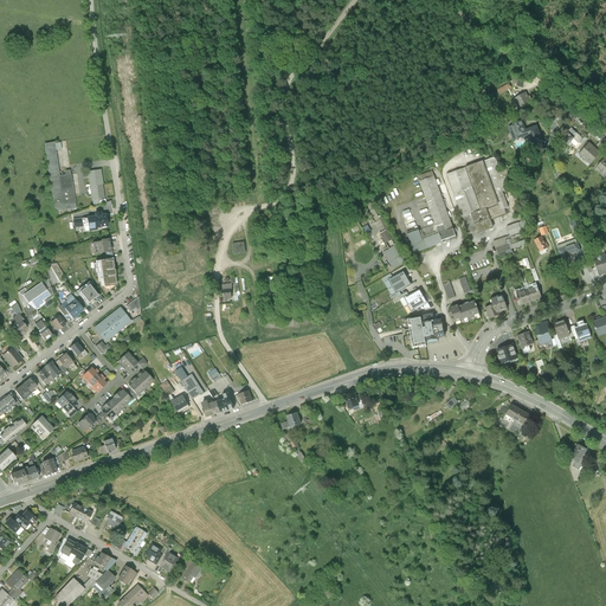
[(524,82),(511,78),(510,82),(517,83),(516,86),(522,89),(524,82)]
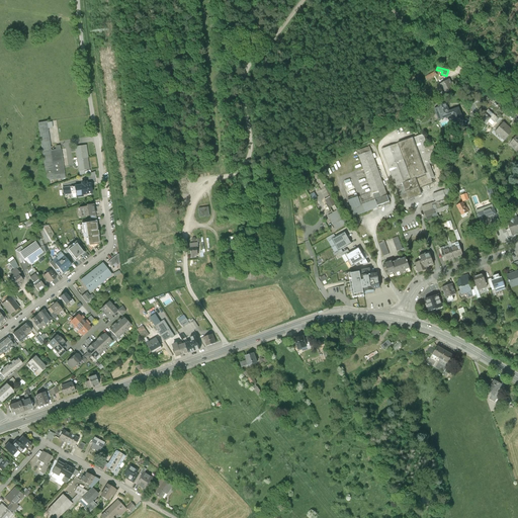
[(437,75),(435,72),(425,77),(427,81),(437,75)]
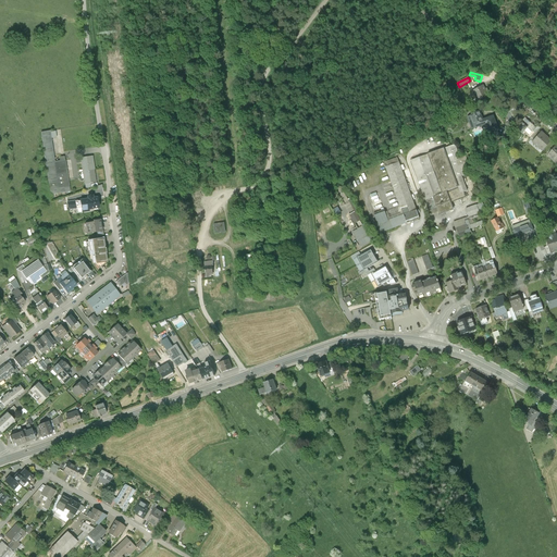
[(489,96),(483,86),(472,91),(478,102),(489,96)]
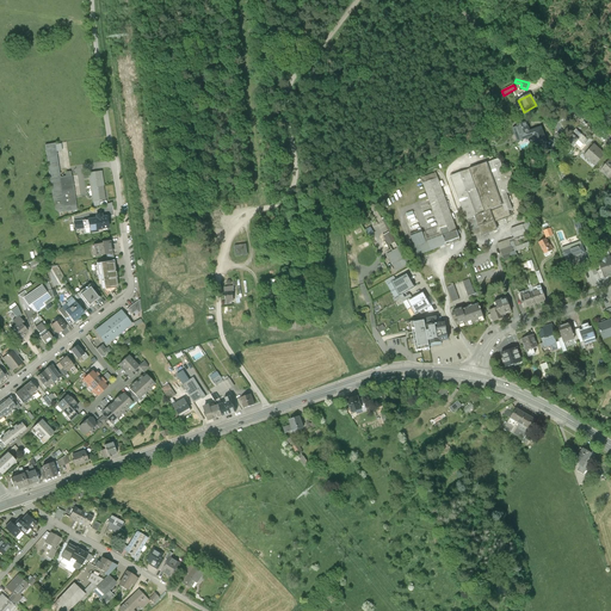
[(520,125),(512,129),(518,142),(532,136),(536,147),(547,143),(541,128),(530,131),(526,122),(520,124),(520,125)]
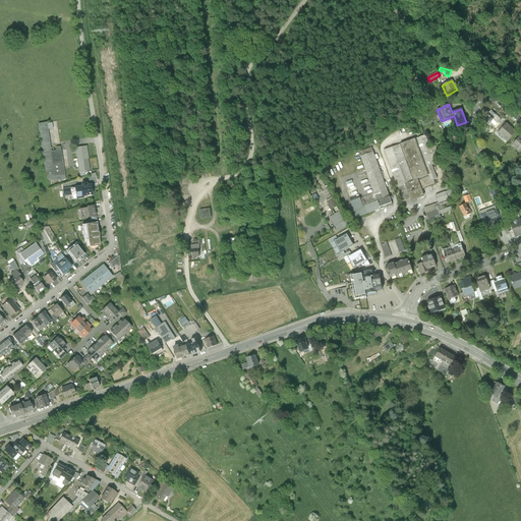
[(480,119),(488,125),(490,122),(498,128),(505,121),(496,114),(496,115),(489,109),(480,119)]
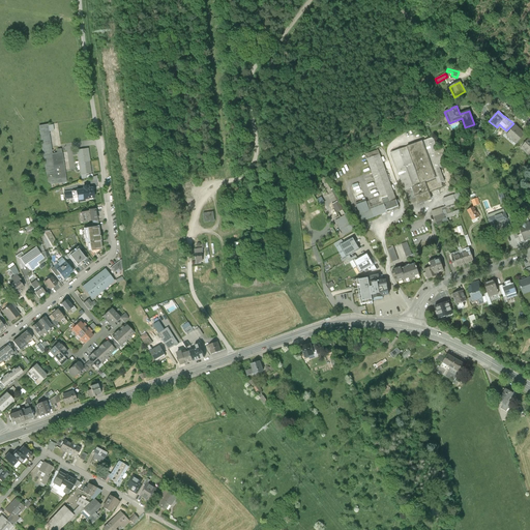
[(48,125),(39,126),(48,184),(67,182),(62,153),(53,154),(48,125)]
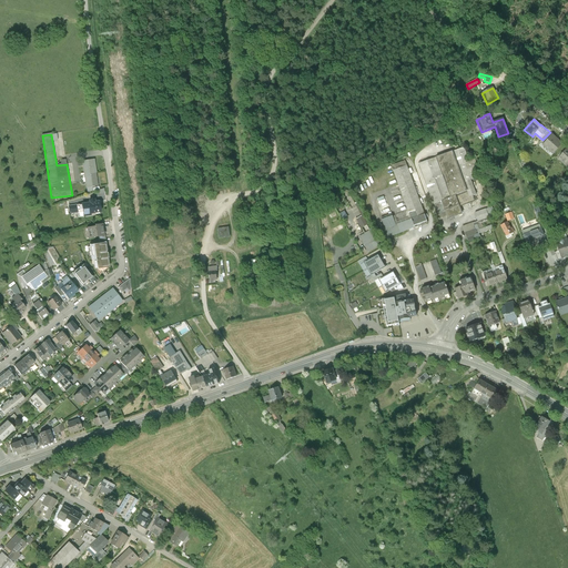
[(553,134),(543,145),(553,154),(563,144),(553,134)]
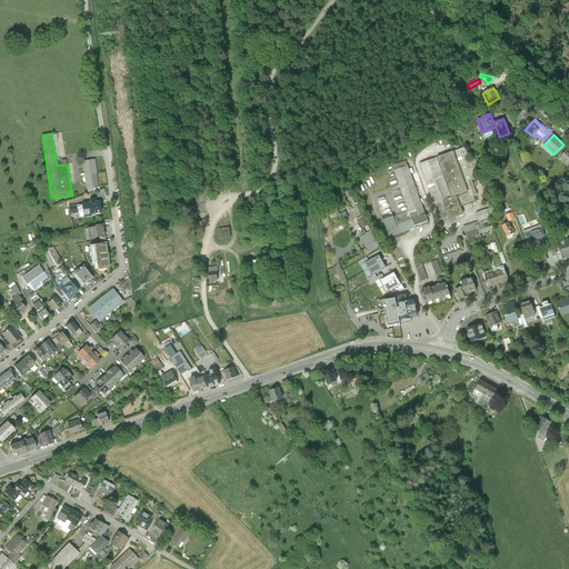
[(465,148),(419,165),(439,221),(448,218),(449,220),(463,216),(460,208),(476,202),(473,197),(477,196),(471,180),(481,177),(476,160),(470,162),(465,148)]
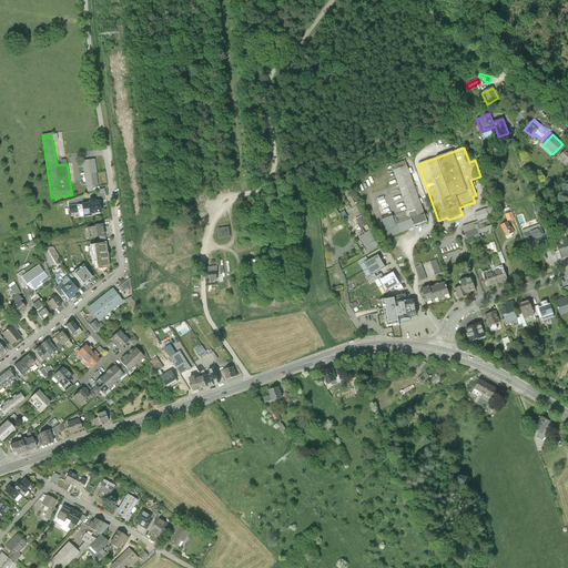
[(567,148),(567,149),(558,160),(567,169),(567,168),(567,148)]
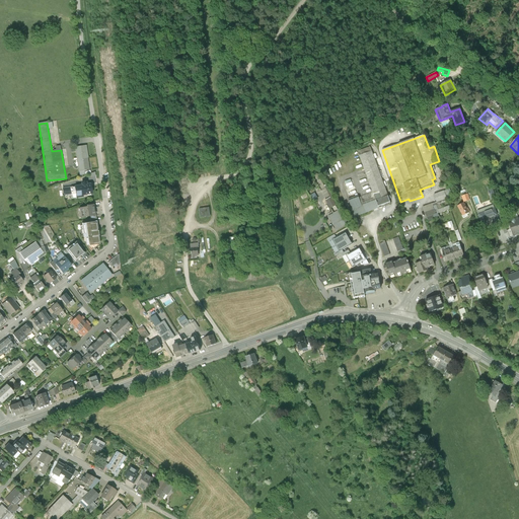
[(86,146),(77,148),(80,171),(89,170),(86,146)]
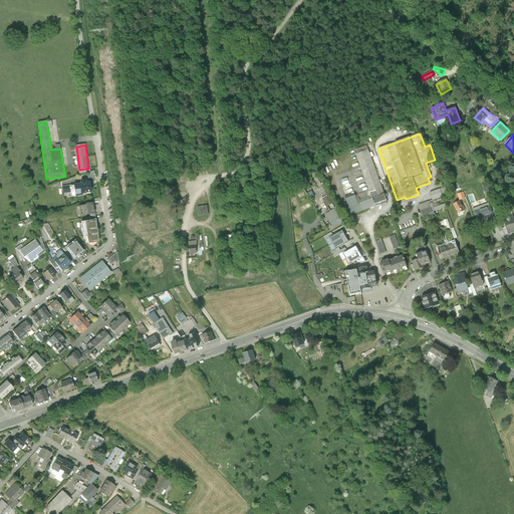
[(355,155),(367,151),(366,148),(366,146),(354,151),(355,155)]
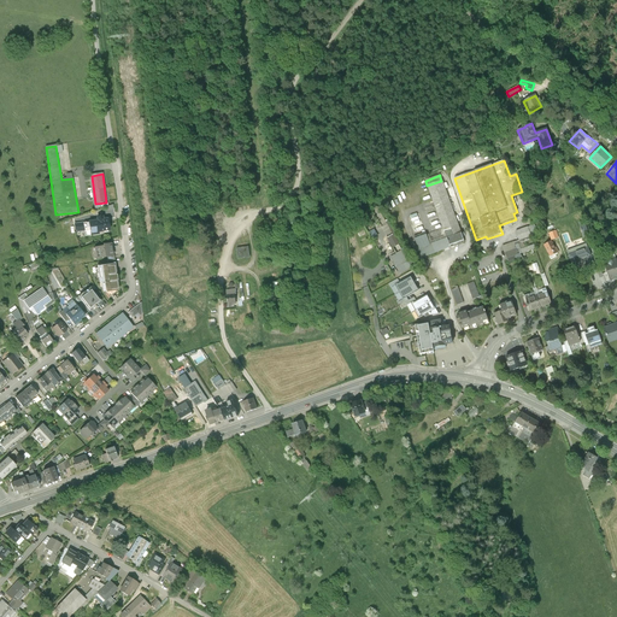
[(427,186),(444,230),(450,246),(464,241),(441,181),(427,186)]
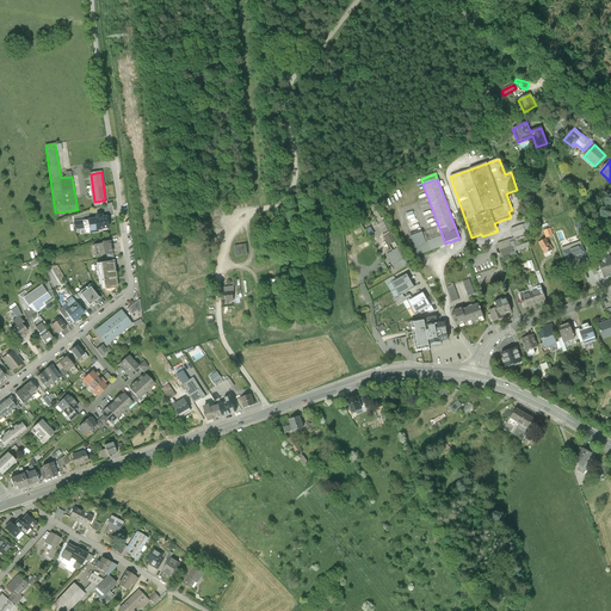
[(445,246),(445,244),(439,228),(423,234),(414,210),(405,214),(412,235),(409,235),(418,255),(445,246)]
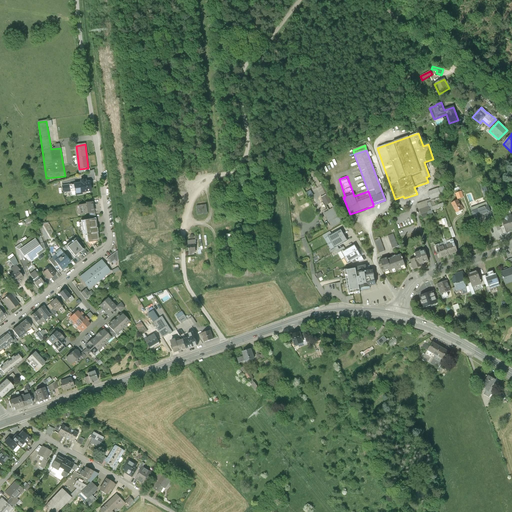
[(74,184),(75,189),(76,195),(82,194),(82,193),(92,192),(91,182),(86,183),(85,180),(81,180),(81,183),(74,184)]
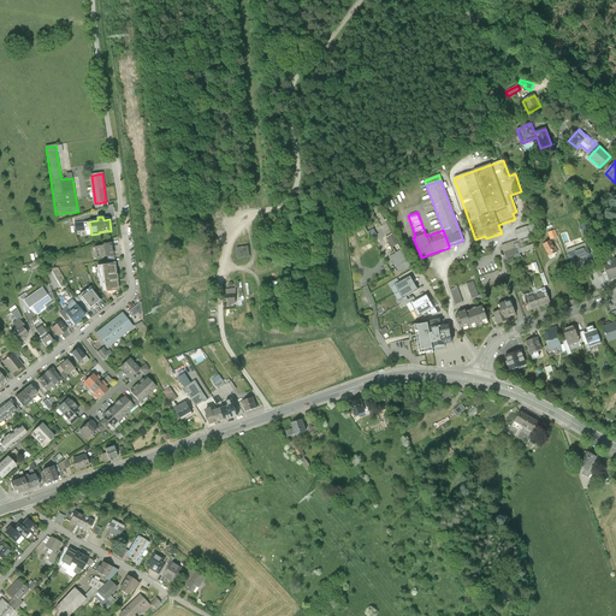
[(534,225),(527,227),(529,236),(537,234),(534,225)]
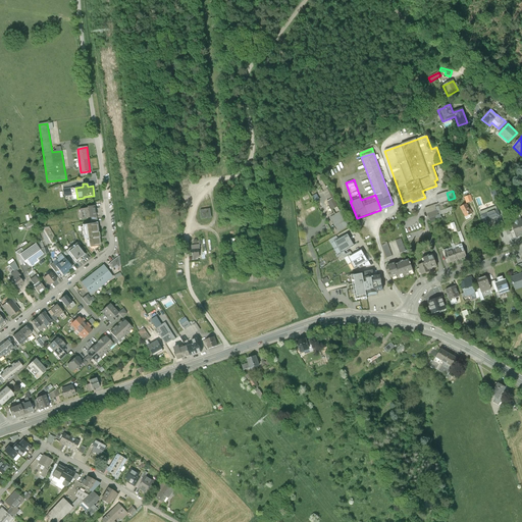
[(438,204),(449,200),(447,193),(436,196),(438,204)]
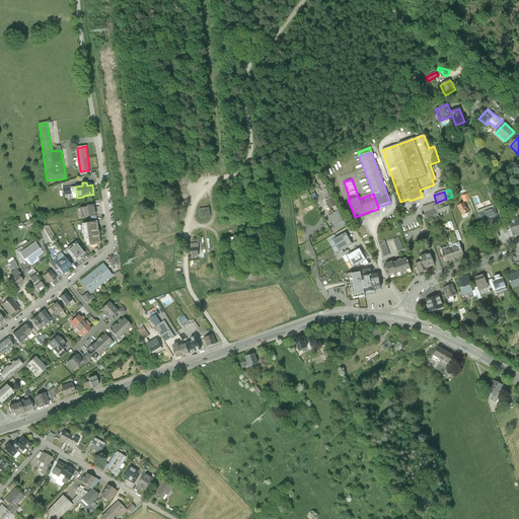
[(330,198),(325,200),(330,208),(335,206),(330,198)]
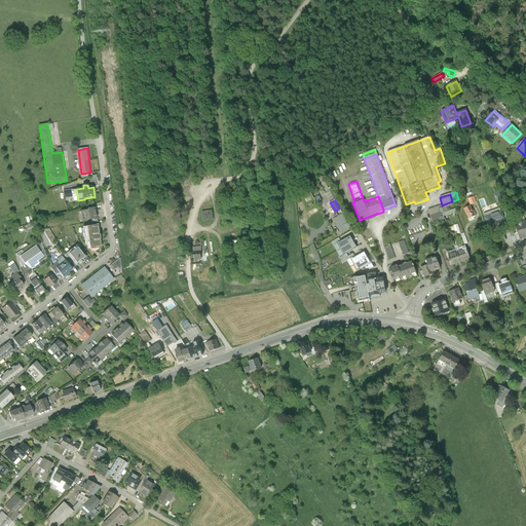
[(448,212),(446,208),(443,209),(442,205),(428,210),(431,221),(456,213),(455,209),(448,212)]
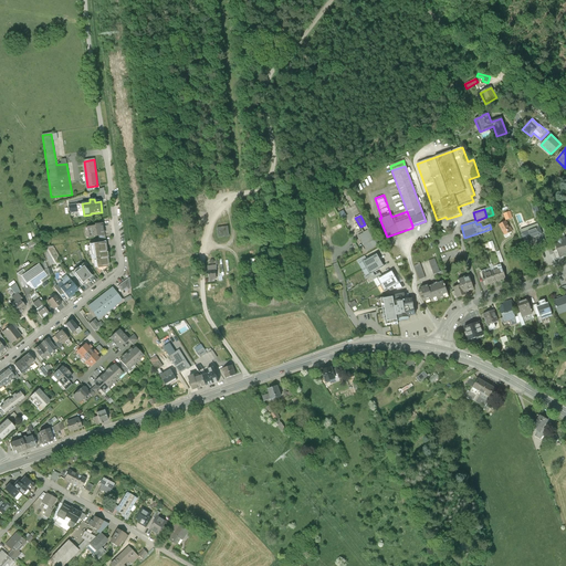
[(511,232),(505,222),(500,226),(504,236),(511,232)]
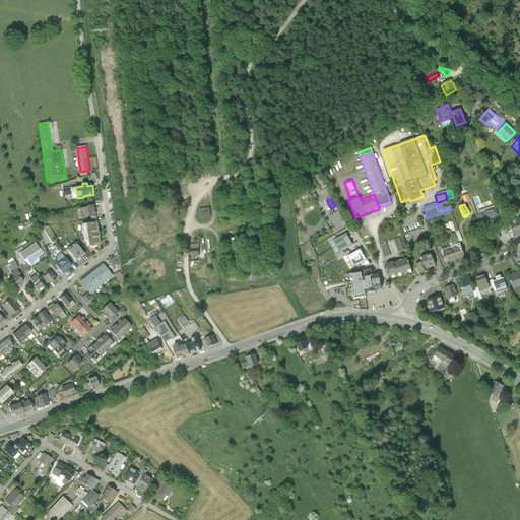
[(80,208),(81,218),(90,216),(95,215),(93,205),(86,206),(86,207),(80,208)]
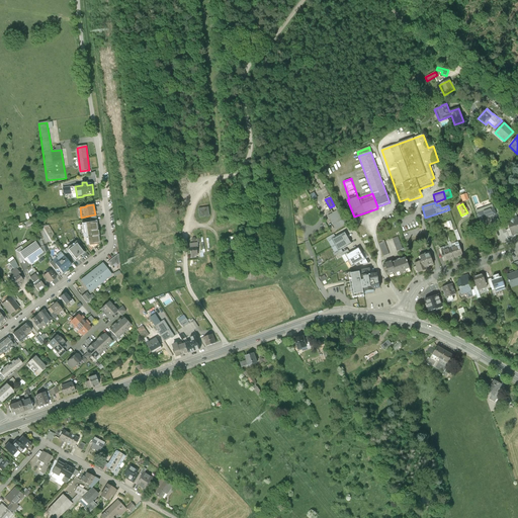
[(210,217),(209,207),(199,208),(200,218),(210,217)]
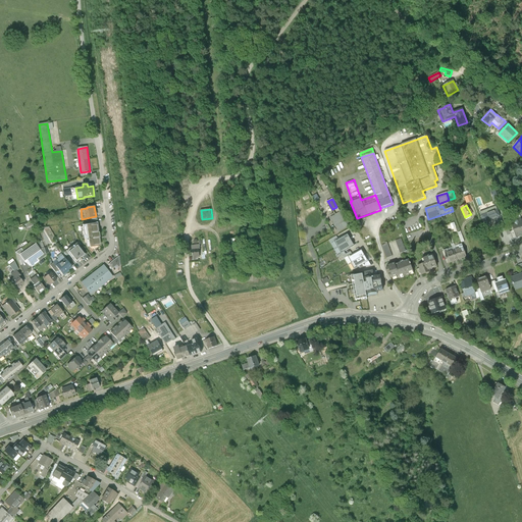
[(338,212),(338,213),(330,217),(338,231),(351,225),(343,211),(342,211),(341,210),(338,212)]
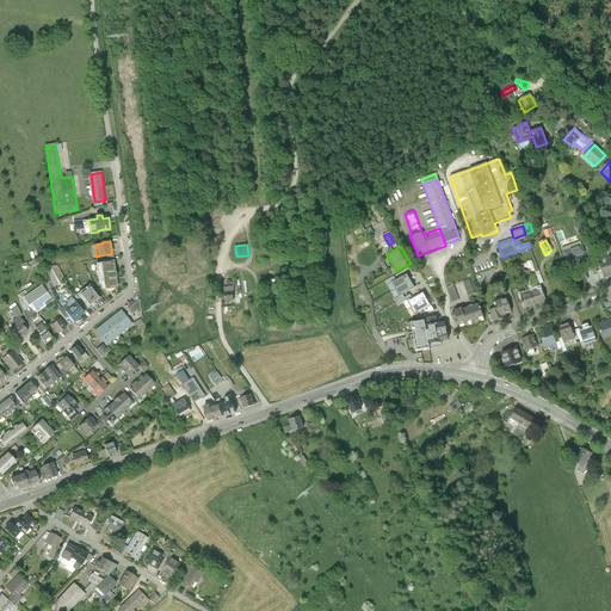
[(585,254),(582,246),(563,253),(567,264),(573,261),(572,259),(585,254)]
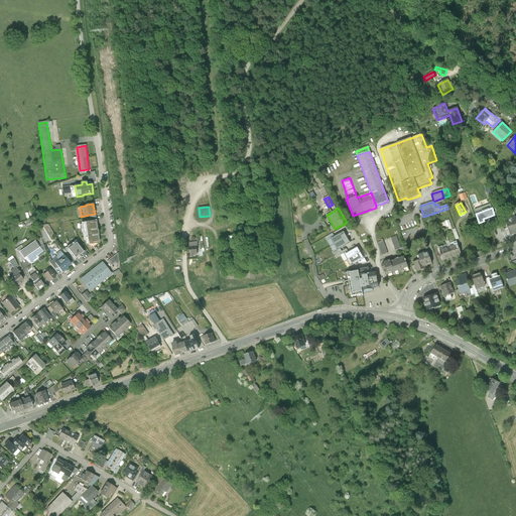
[(505,220),(510,234),(515,232),(515,219),(515,217),(505,220)]
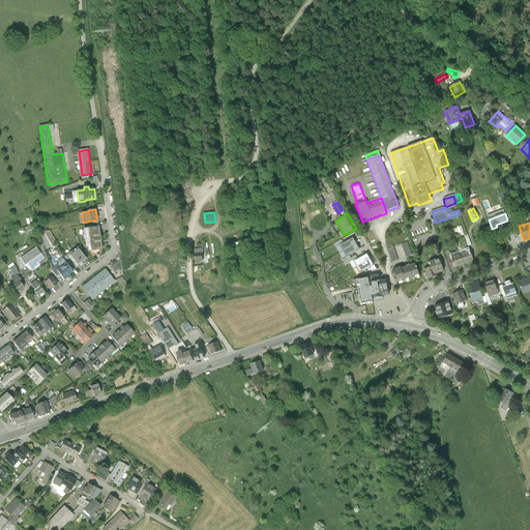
[(86,228),(89,252),(92,256),(100,249),(101,249),(98,227),(92,227),(86,228)]
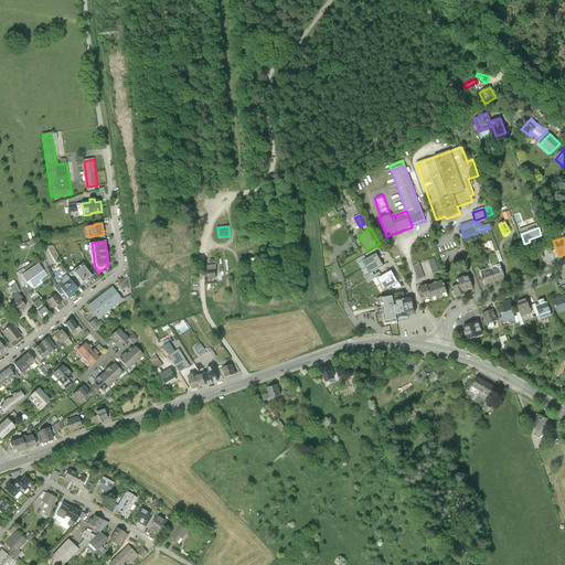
[(365,267),(380,258),(376,252),(361,260),(365,267)]
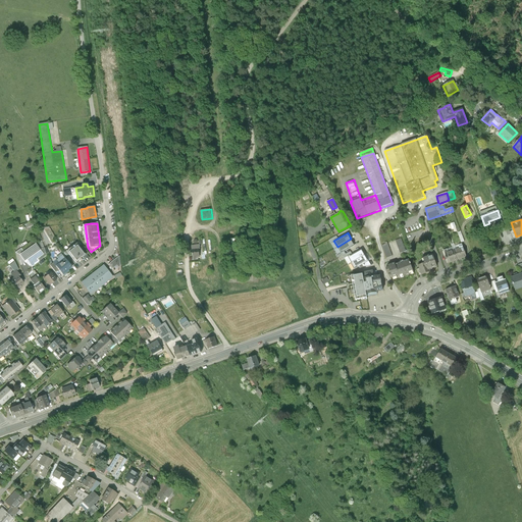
[(355,245),(351,239),(337,247),(341,253),(355,245)]
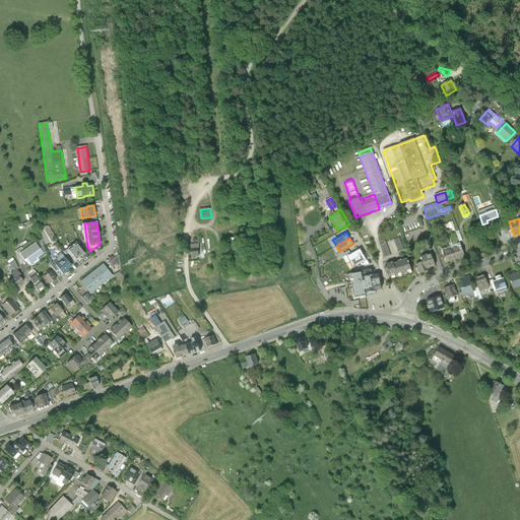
[(399,238),(394,240),(398,253),(404,251),(399,238)]
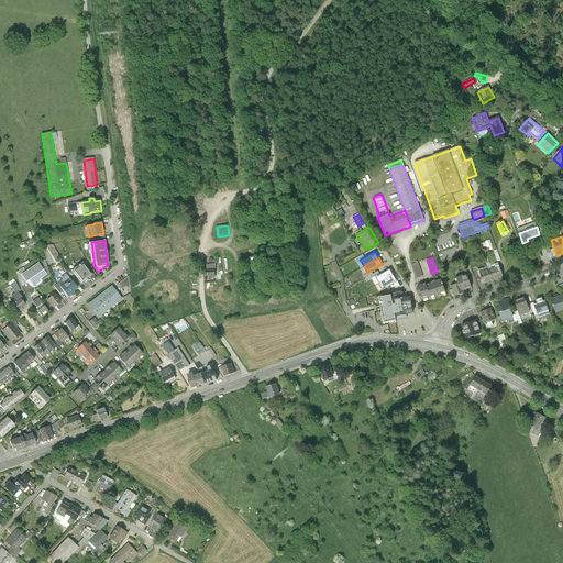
[(23,268),(26,273),(39,264),(35,260),(23,268)]
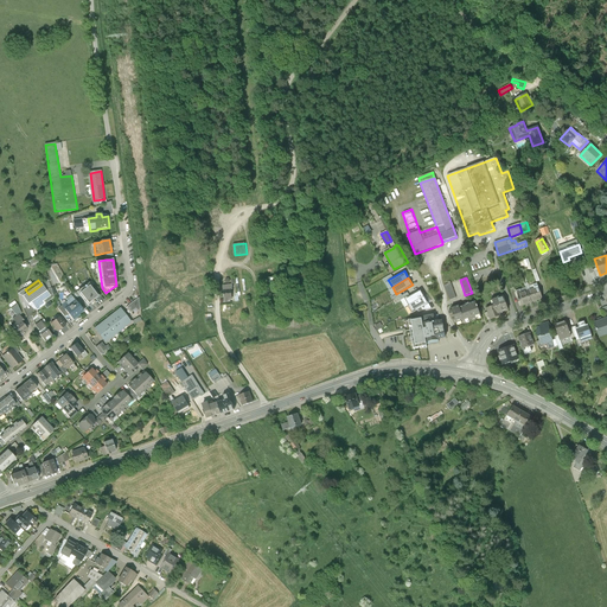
[(100,296),(89,282),(75,293),(83,304),(85,302),(88,306),(91,304),(93,305),(97,301),(96,299),(100,296)]
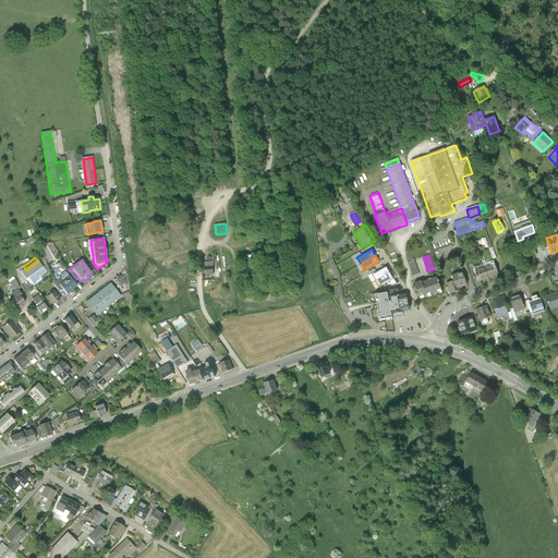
[(414,261),(409,263),(413,276),(420,274),(414,261)]
